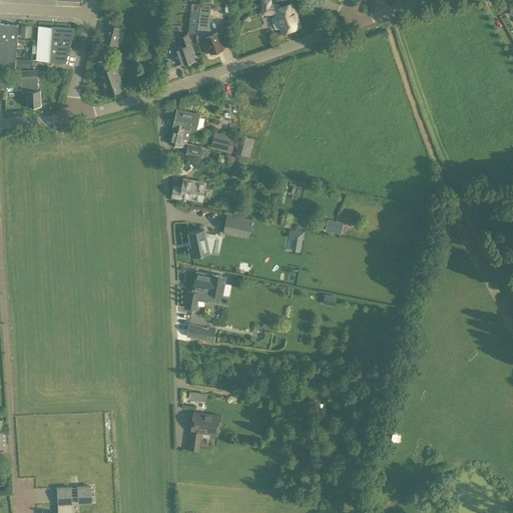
[(276,15),(272,19),(275,29),(281,29),(282,32),(300,26),(292,3),(280,7),(278,4),(270,4),(270,0),(262,0),(263,13),(275,13),(276,15)]
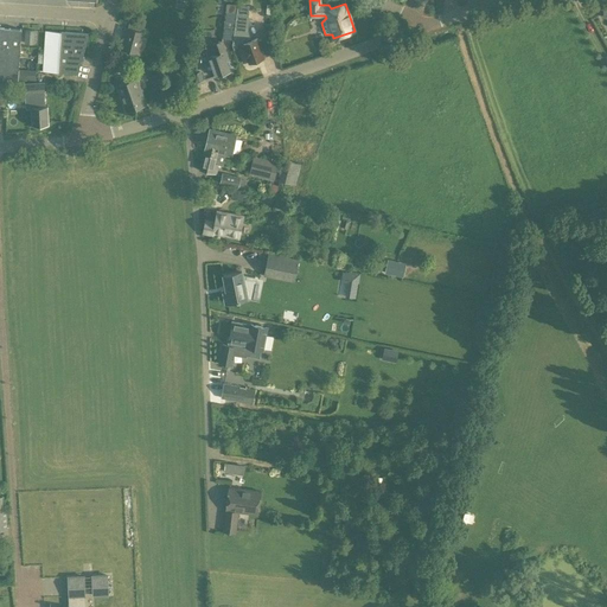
[(234,50),(238,48),(243,63),(248,62),(249,63),(255,61),(256,63),(262,61),(261,58),(263,57),(256,39),(251,40),(248,31),(249,17),(249,16),(248,16),(249,6),(237,5),(237,8),(232,40),(232,45),(234,50)]
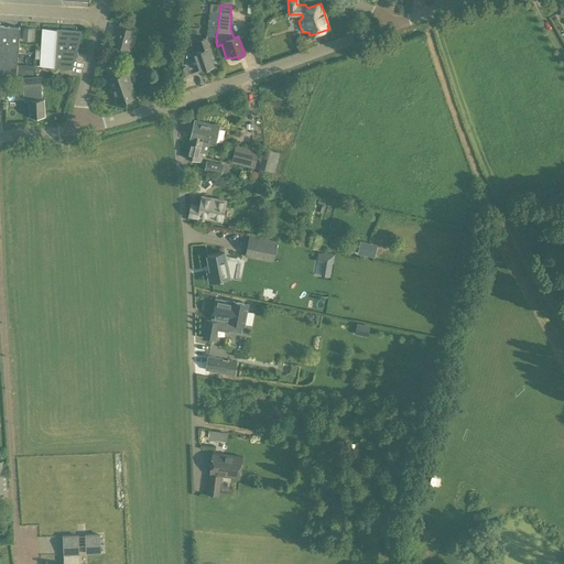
[(206,36),(216,38),(220,8),(213,8),(210,10),(210,11),(209,11),(206,36)]
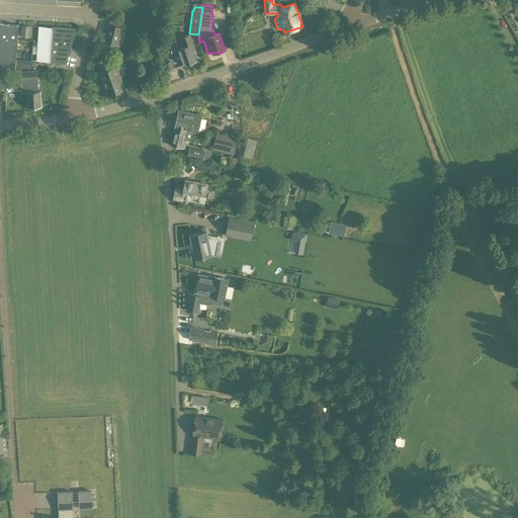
[(111,14),(109,22),(121,25),(123,17),(111,14)]
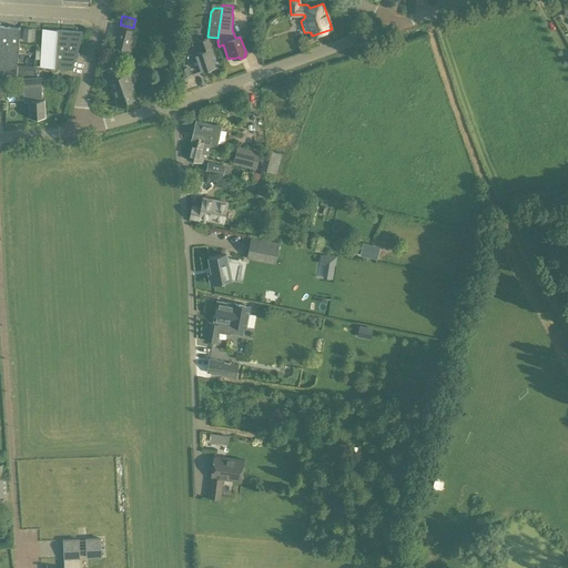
[(0,73),(17,74),(33,75),(33,66),(17,64),(20,27),(0,24),(0,73)]
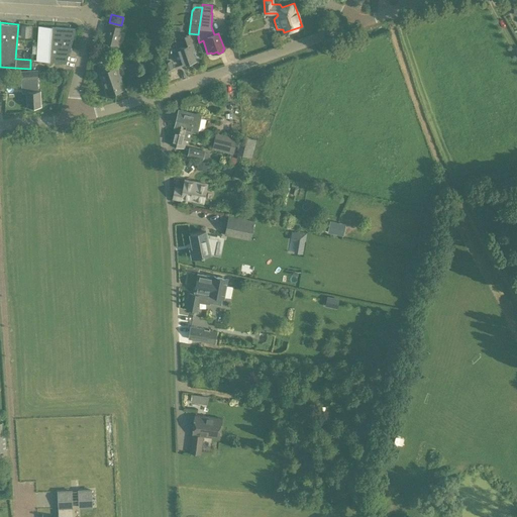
[(108,23),(103,42),(117,46),(123,27),(108,23)]
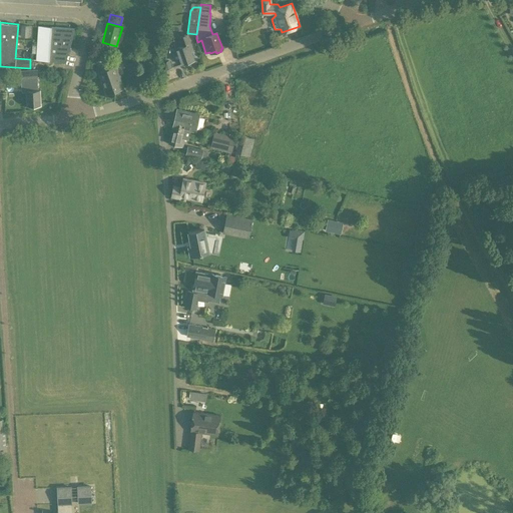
[(74,28),(38,26),(36,60),(65,61),(74,28)]
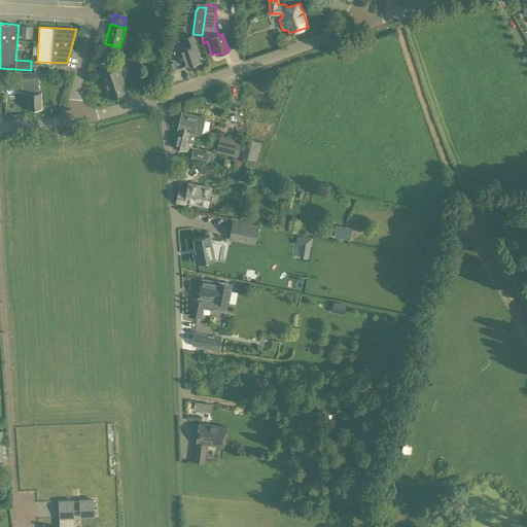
[(192,36),(186,38),(183,39),(186,48),(180,50),(186,67),(200,62),(197,54),(199,53),(192,36)]
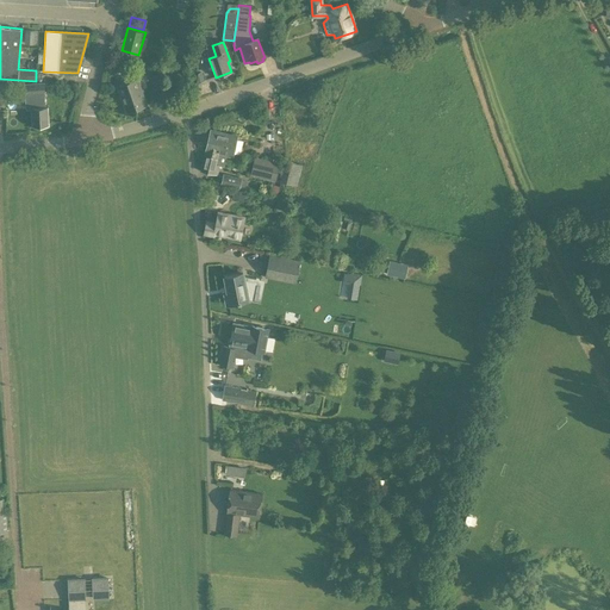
[(117,86),(126,112),(147,105),(137,79),(117,86)]
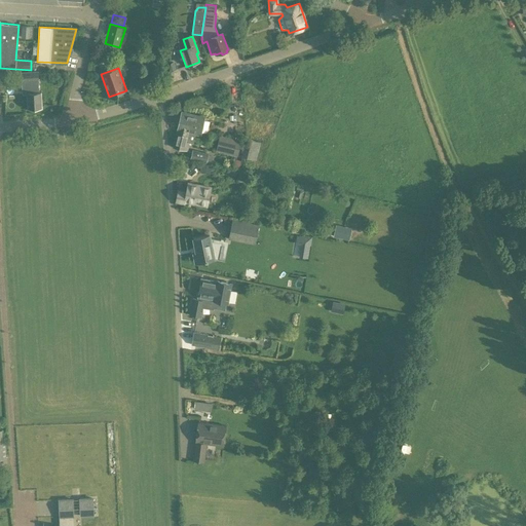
[(39,91),(38,80),(39,80),(38,71),(21,72),(21,82),(22,82),(23,95),(27,95),(28,108),(42,108),(41,90),(39,91)]
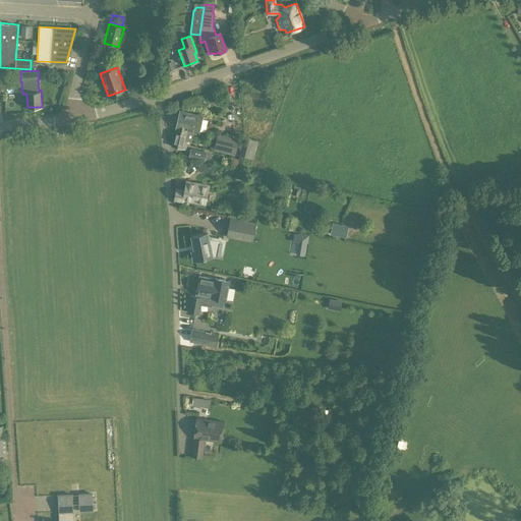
[(191,142),(193,132),(198,133),(203,116),(180,111),(172,146),(186,150),(188,141),(191,142)]
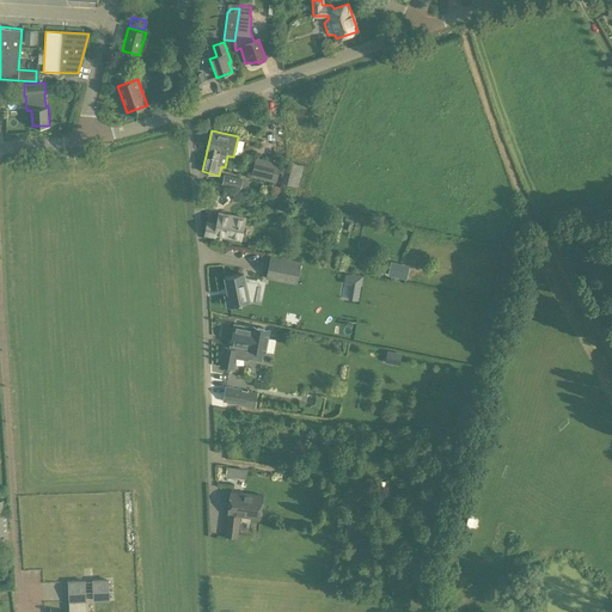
[(251,176),(276,182),(276,181),(280,182),(285,166),(280,165),(281,164),(256,157),(251,176)]
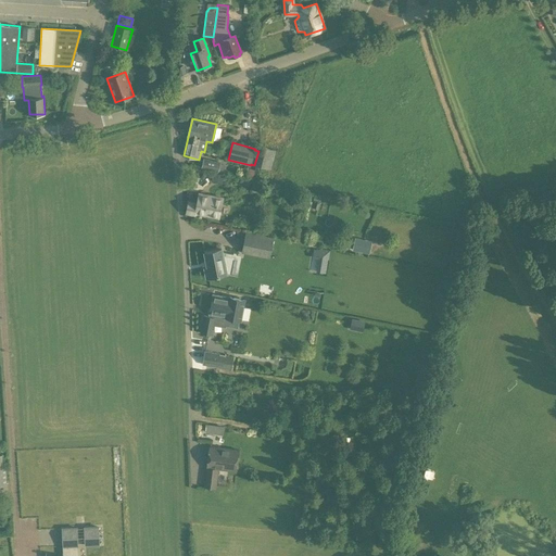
[(260,146),(258,151),(254,165),(255,165),(272,169),(276,150),(260,146)]
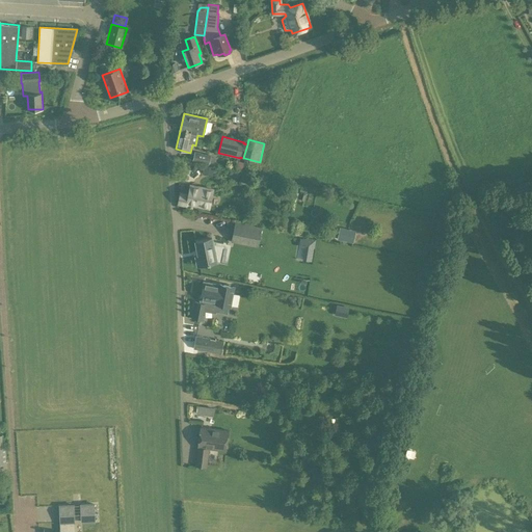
[(192,161),(209,165),(209,164),(215,165),(216,158),(211,156),(211,155),(194,151),(192,161)]
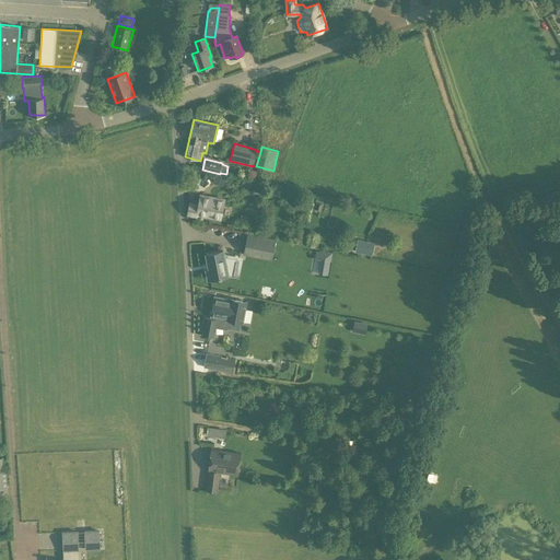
[(214,174),(212,184),(224,186),(226,176),(214,174)]
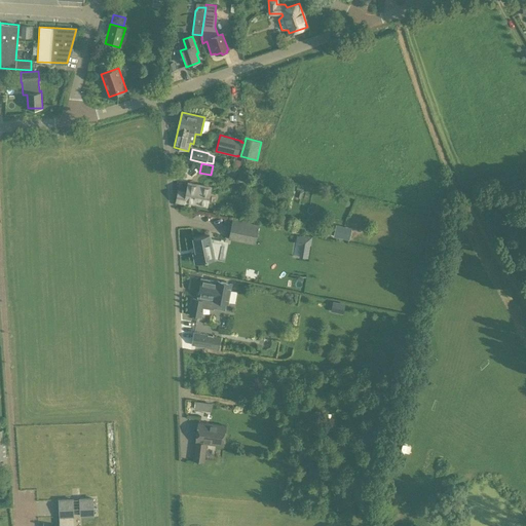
[(178,192),(176,201),(184,203),(184,201),(207,205),(210,187),(188,182),(185,194),(178,192)]
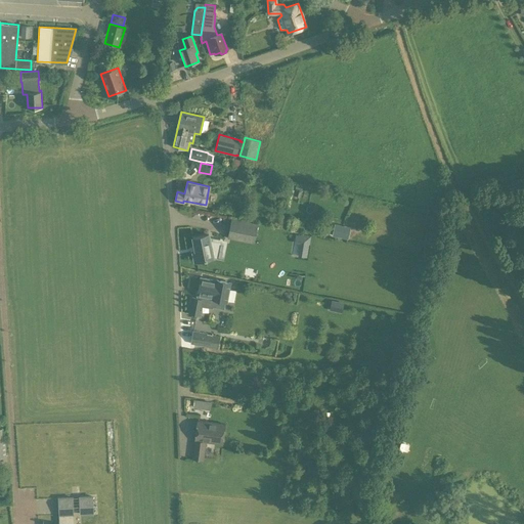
[(258,224),(231,218),(227,238),(254,244),(258,224)]
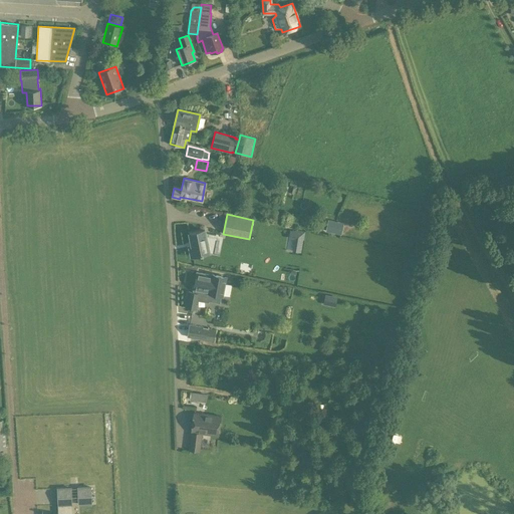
[(292,215),(284,214),(282,223),(283,223),(283,225),(289,226),(289,224),(293,225),(295,217),(292,216),(292,215)]
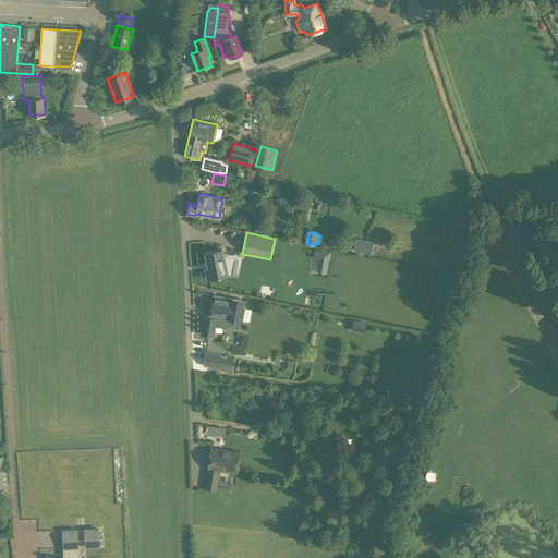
[(371,254),(374,241),(356,238),(354,251),(371,254)]
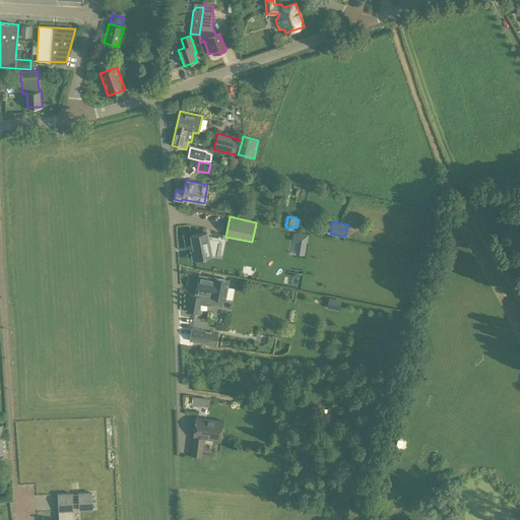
[(191,236),(194,250),(191,250),(193,259),(202,257),(202,258),(205,258),(204,257),(210,255),(206,232),(191,236)]
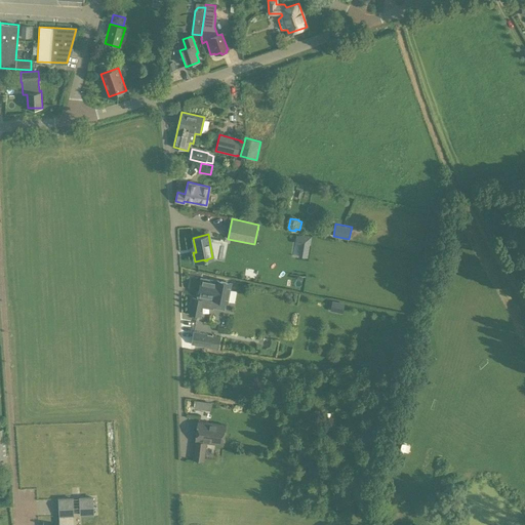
[(227,303),(230,283),(216,280),(215,281),(203,278),(200,295),(199,298),(192,297),(188,313),(200,316),(203,296),(212,298),(212,299),(227,303)]
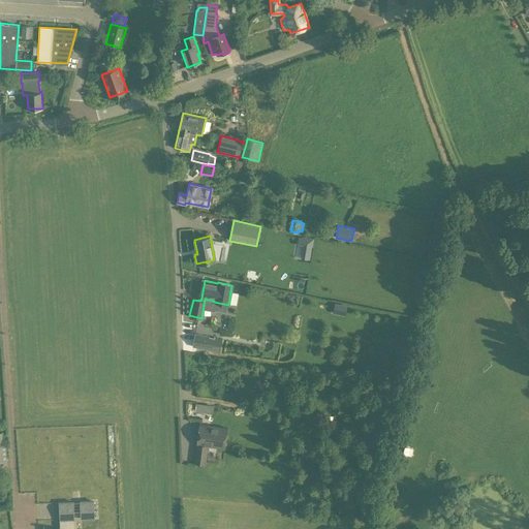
[(338,314),(345,316),(347,307),(340,306),(338,314)]
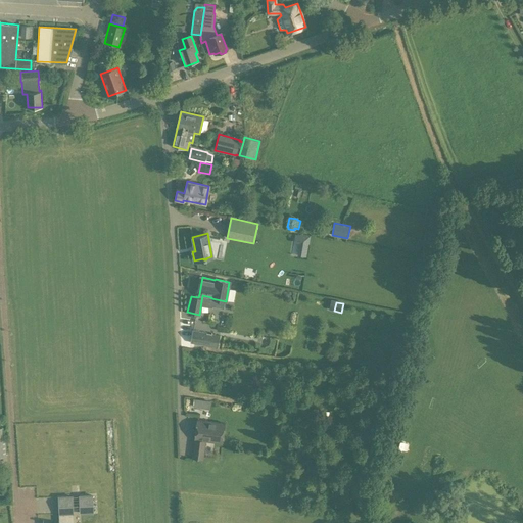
[(220,335),(193,330),(190,343),(218,348),(220,335)]
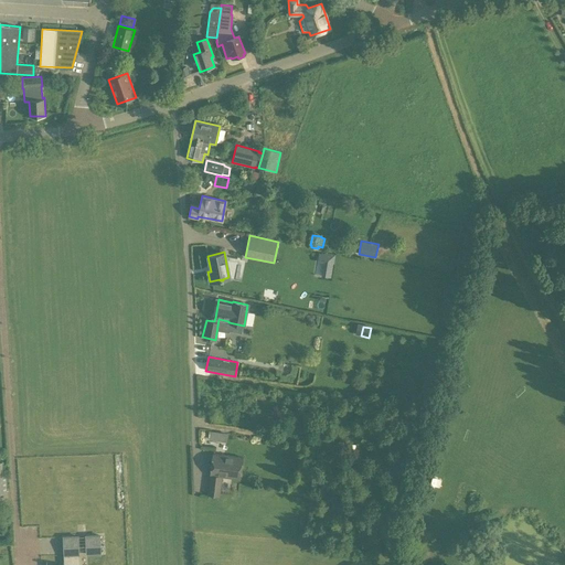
[(206,496),(219,497),(221,477),(240,479),(243,458),(213,454),(206,496)]
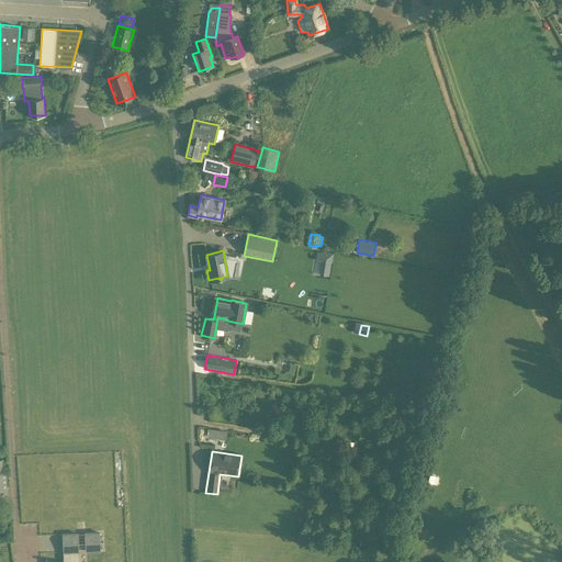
[(388,526),(378,525),(377,536),(385,537),(385,535),(388,535),(388,526)]
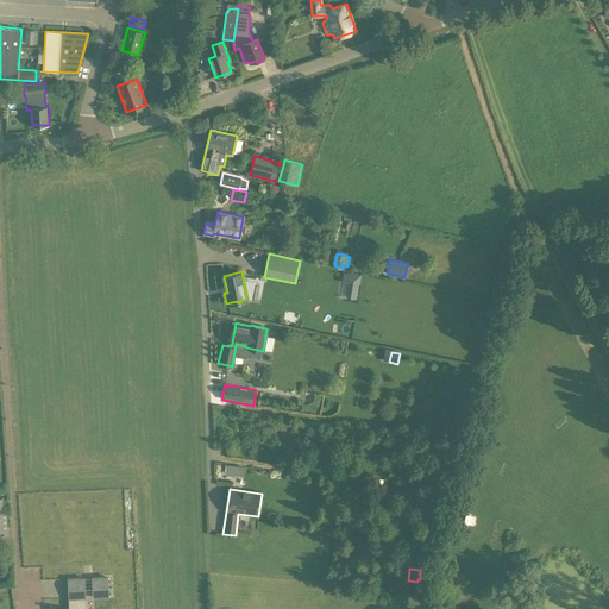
[(107,577),(92,578),(93,597),(108,597),(107,577)]
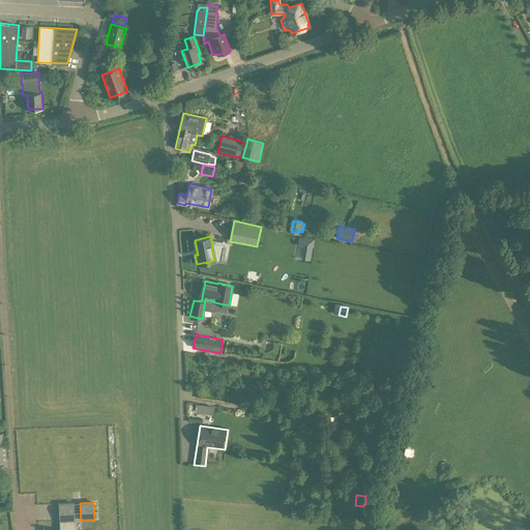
[(71,529),(71,520),(60,520),(60,525),(60,527),(60,529),(71,529)]
